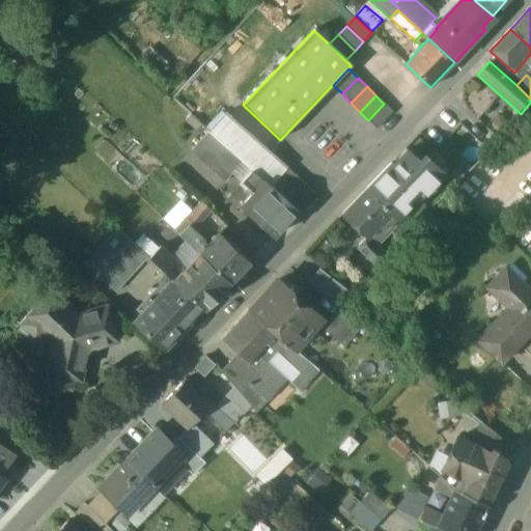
[(530,103),(521,114),(525,118),(530,110),(530,103)]
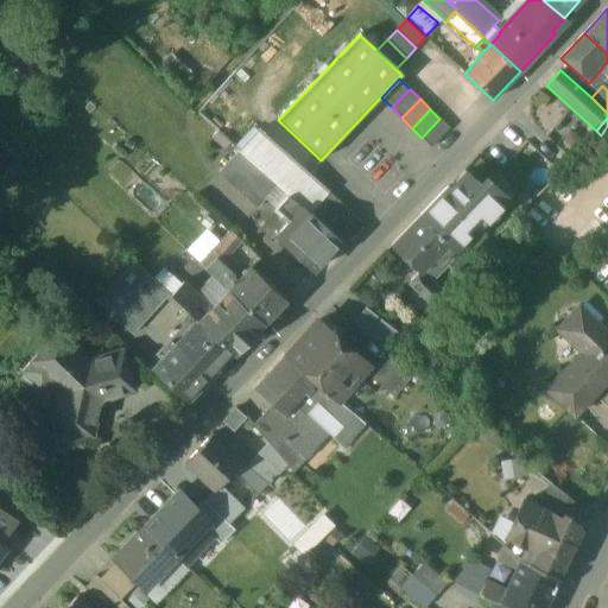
[(439,119),(422,138),(431,147),(450,128),(439,119)]
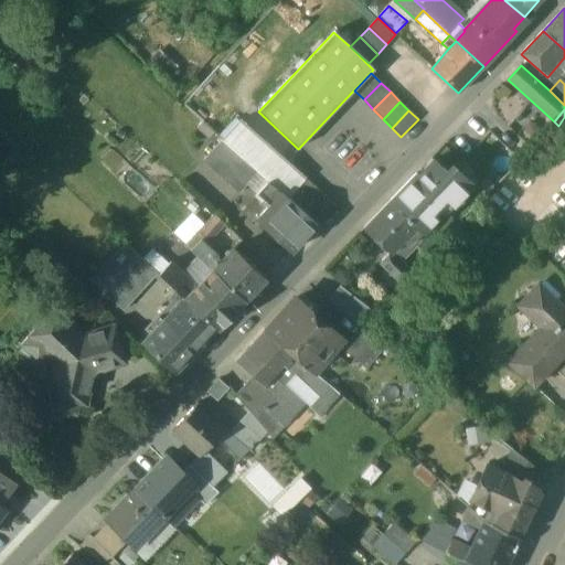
[(306,179),(241,119),(222,140),(258,172),(268,182),(287,199),(288,199),(298,189),(306,179)]
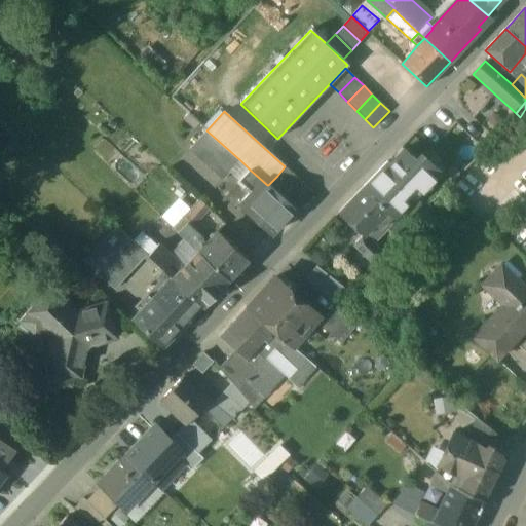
[(240,160),(207,130),(190,149),(224,179),(240,160)]
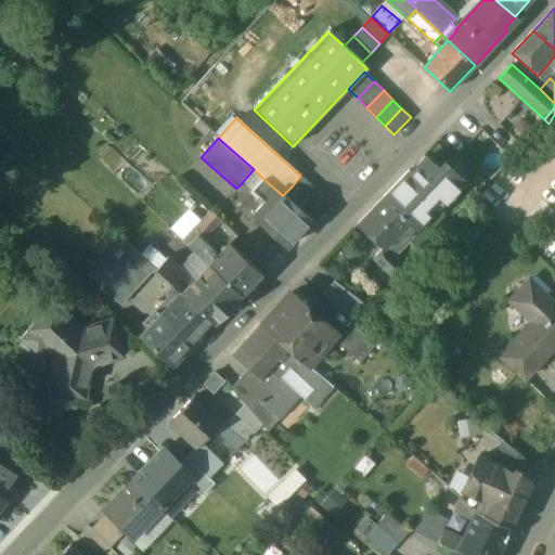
[(441,173),(425,158),(414,169),(417,172),(413,177),(435,196),(434,198),(441,206),(463,182),(447,167),(441,173)]
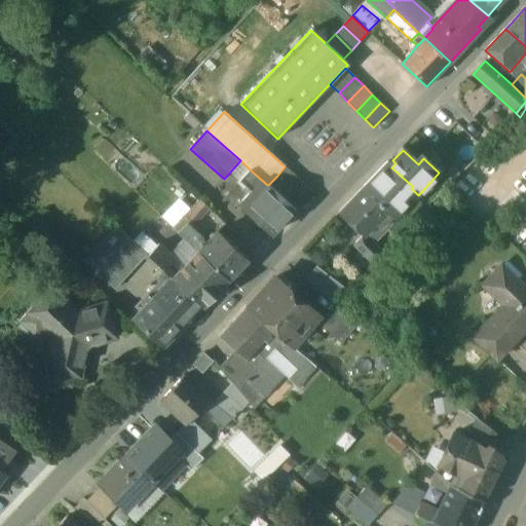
[(386,162),(363,188),(392,217),(405,203),(401,198),(411,188),(412,186),(391,167),(386,162)]
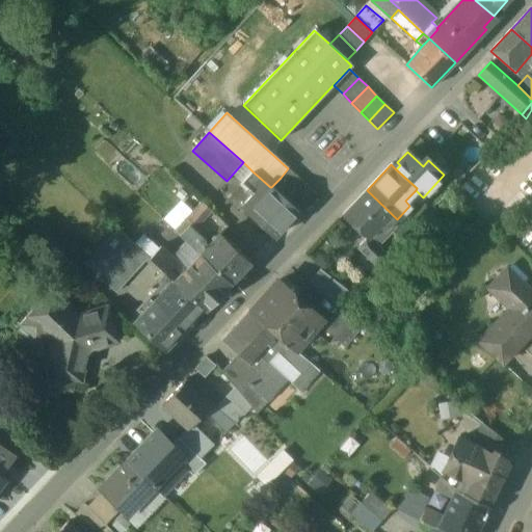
[(288,168),(281,178),(271,187),(298,211),(315,193),(288,168)]
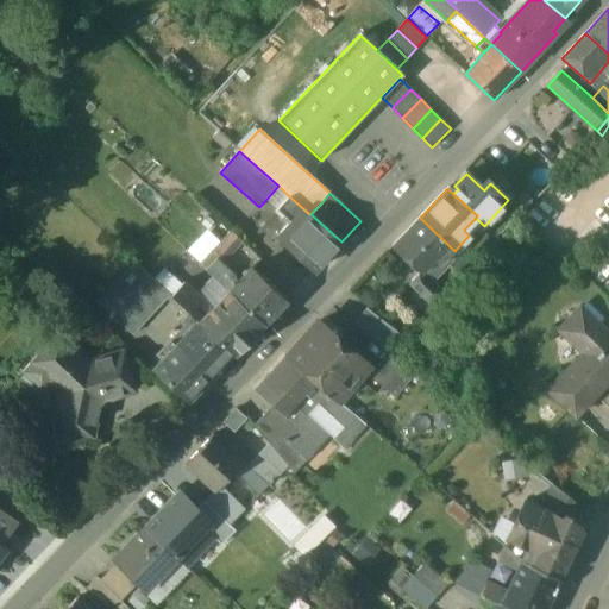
[(309,214),(289,196),(276,209),(290,221),(276,236),(283,243),(309,214)]
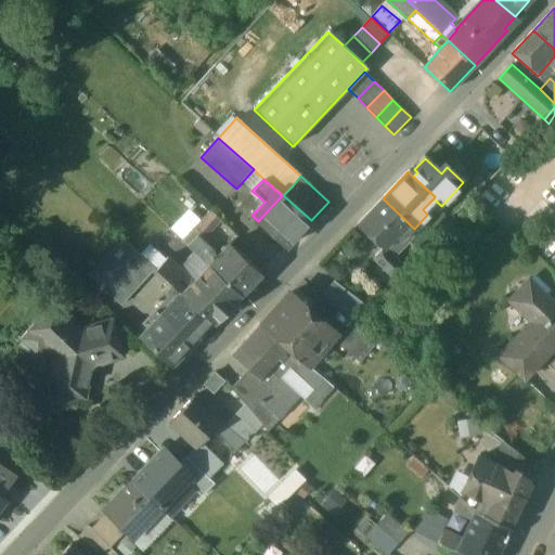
[(282,195),(258,221),(286,247),(302,230),(302,229),(310,222),(311,221),(311,220),(282,195)]
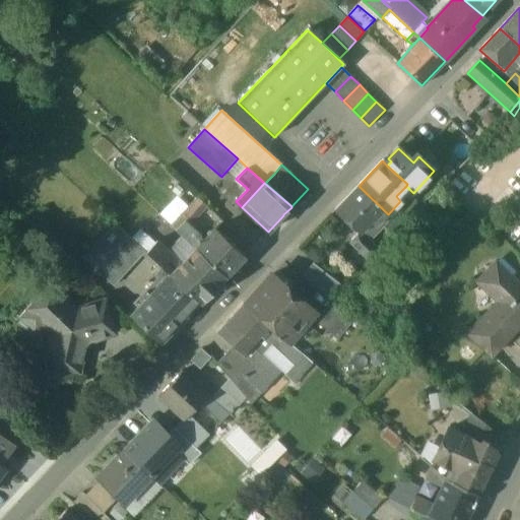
[(388,214),(359,186),(334,210),(359,234),(360,234),(361,234),(372,222),(376,226),(388,214)]
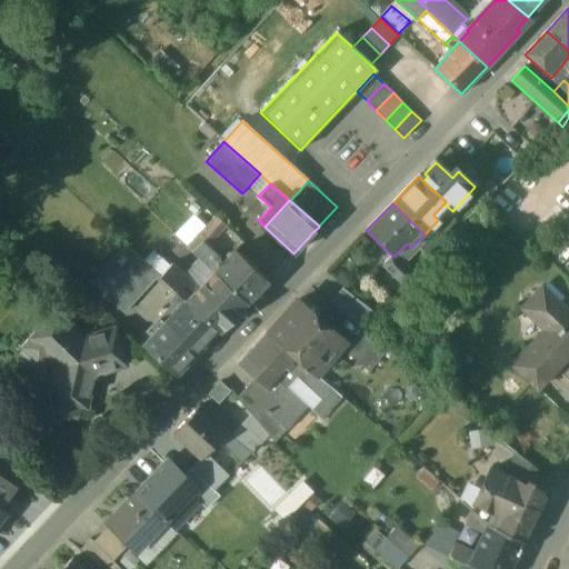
[(225,226),(216,217),(201,233),(205,237),(201,241),(206,246),(225,226)]
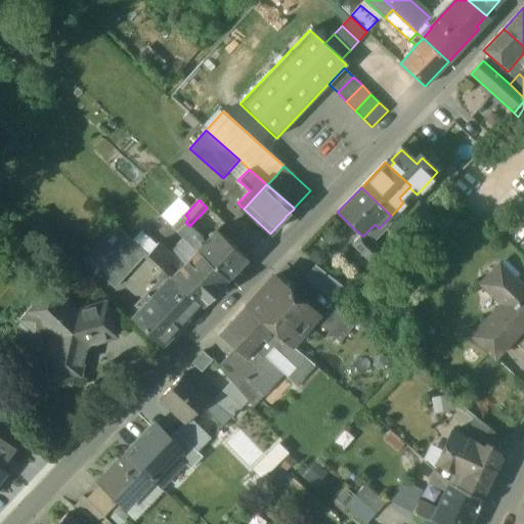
[(188,218),(185,215),(180,220),(184,223),(185,222),(188,218)]
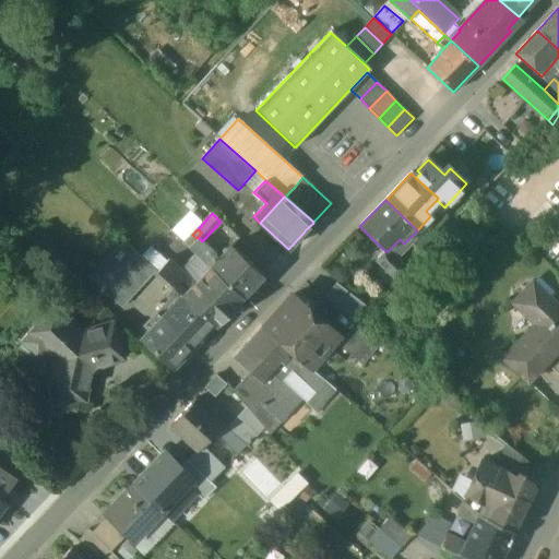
[(197,238),(192,235),(185,244),(189,248),(197,238)]
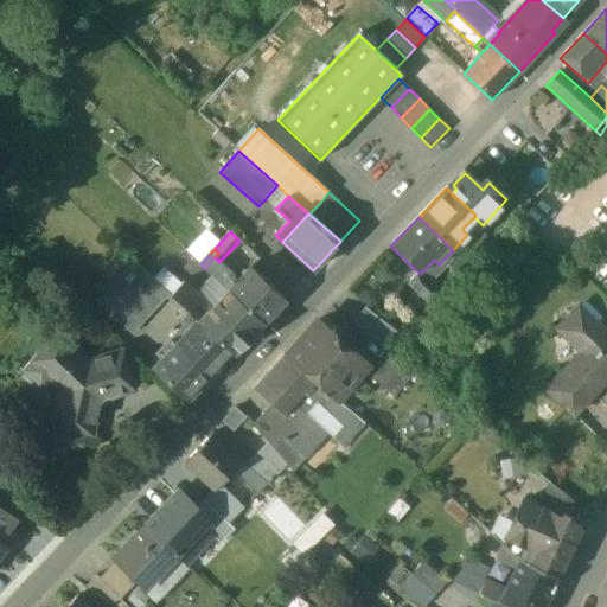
[(213,259),(205,269),(227,289),(234,282),(232,275),(219,262),(215,257),(213,259)]
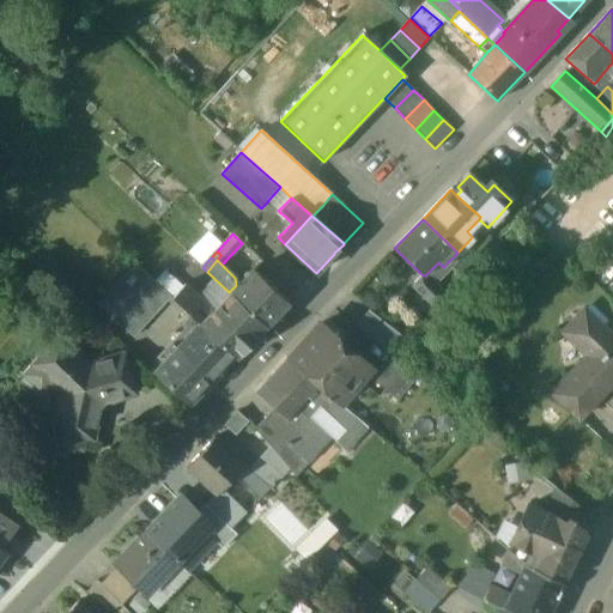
[(134,263),(108,295),(122,308),(113,319),(134,338),(170,297),(134,263)]
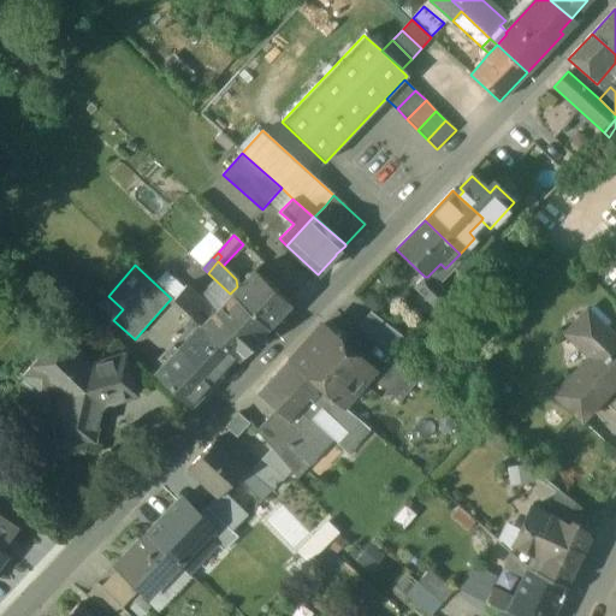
[(237,286),(230,294),(266,327),(288,303),(253,270),(237,286)]
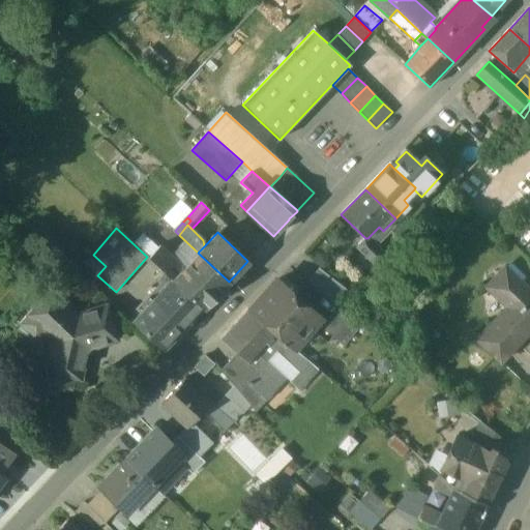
[(387,257),(367,238),(366,238),(365,238),(356,247),(377,267),(387,257)]
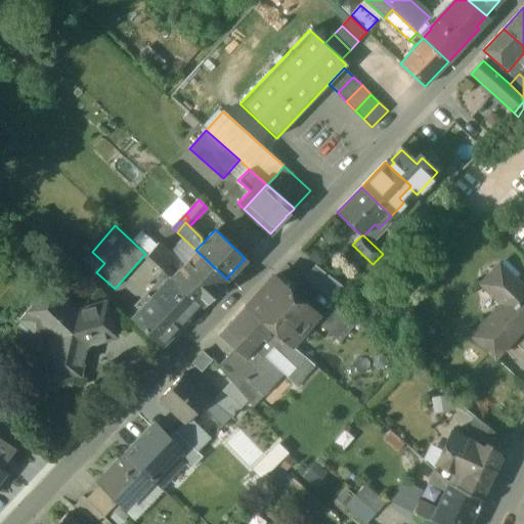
[(182,265),(158,243),(146,255),(170,276),(171,276),(182,265)]
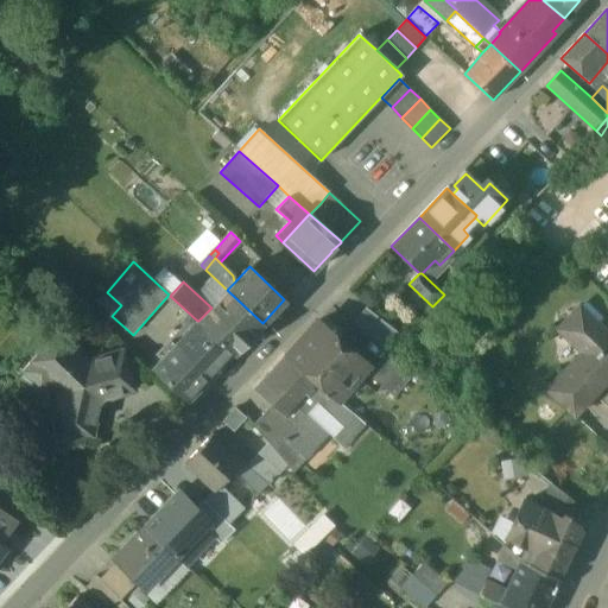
[(263,323),(227,290),(211,308),(198,321),(234,354),(263,323)]
